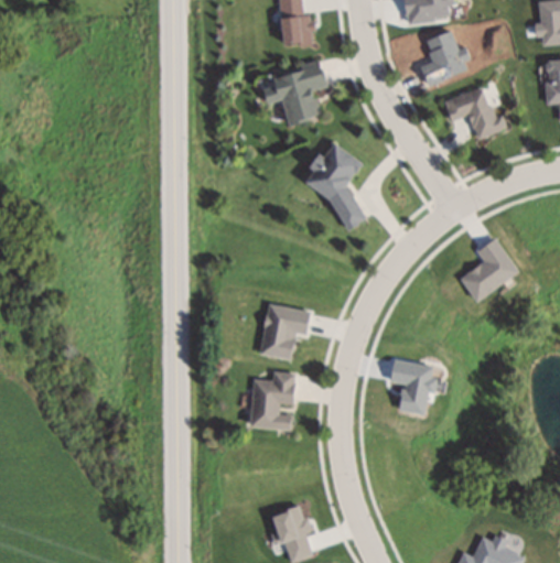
[(547,105),(559,105),(559,60),(546,60),(547,105)]
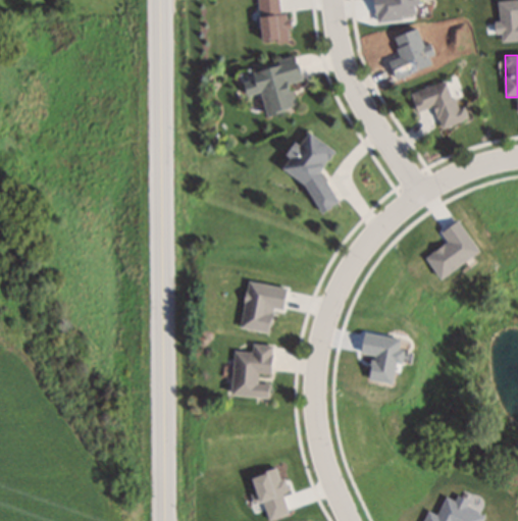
[(298,107),(291,84),(303,80),(296,57),(251,69),(253,79),(243,82),(247,95),(260,91),(268,116),(298,107)]
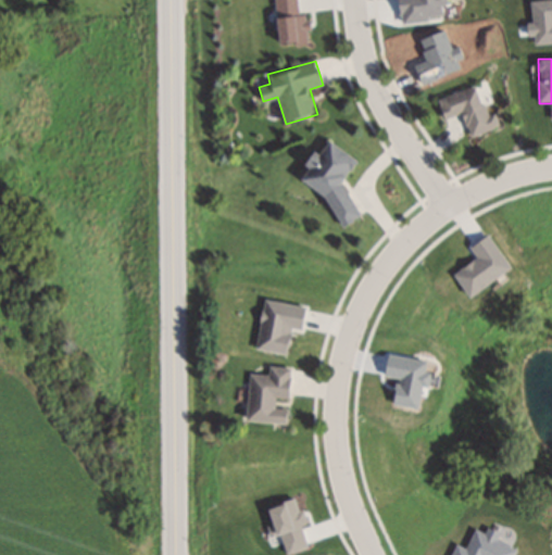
[(471,136),(500,126),(496,113),(487,116),(477,86),(438,98),(444,118),(464,112),(471,136)]
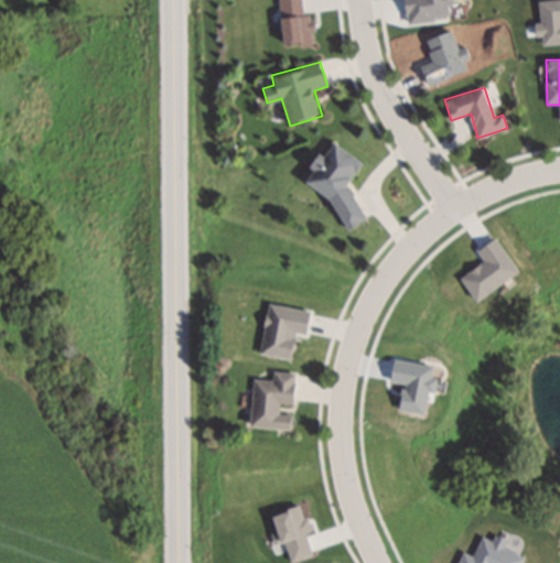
[(330,201),(346,229),(366,218),(347,185),(363,163),(335,143),(332,145),(327,152),(315,159),(310,166),(313,171),(304,182),(330,201)]
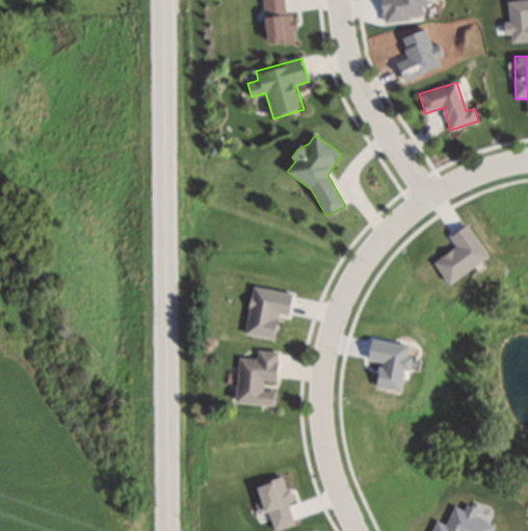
[(238,359),(236,403),(273,405),(274,390),(265,390),(266,385),(275,386),(278,351),(257,350),(256,360),(238,359)]
